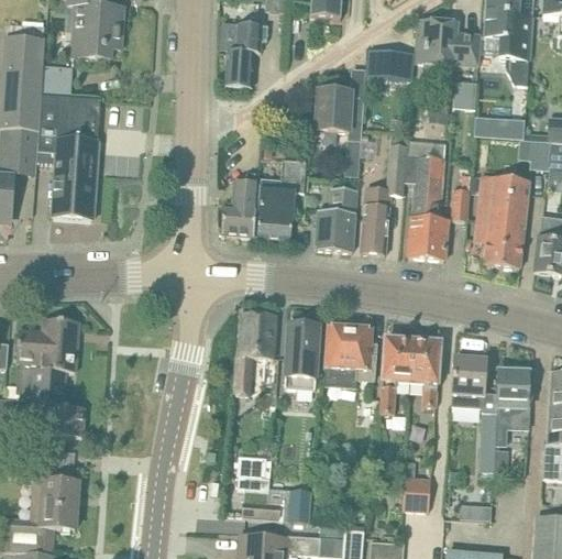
[(69,0),(69,3),(77,3),(74,56),(111,59),(111,57),(103,57),(105,47),(122,48),(124,6),(107,4),(107,0),(69,0)]
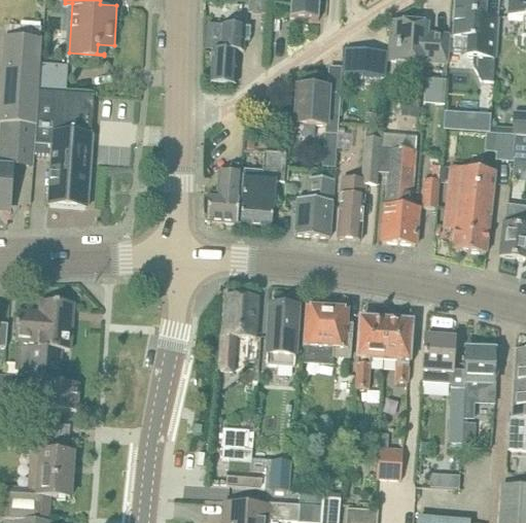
[(250,0),(250,9),(266,9),(267,0),(250,0)]
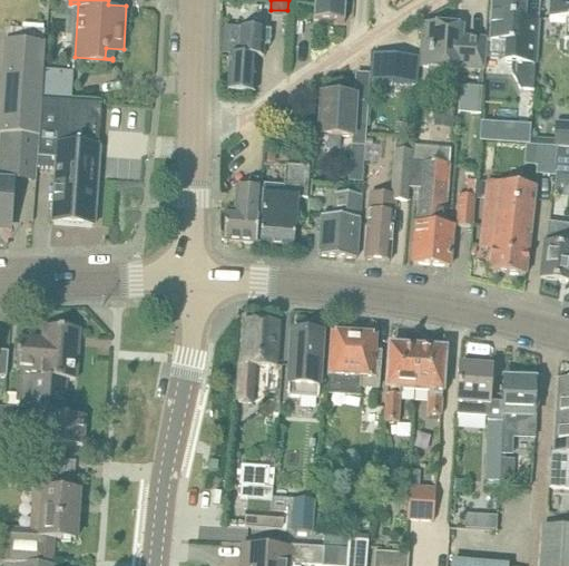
[(345,19),(346,0),(315,0),(314,17),(345,19)]
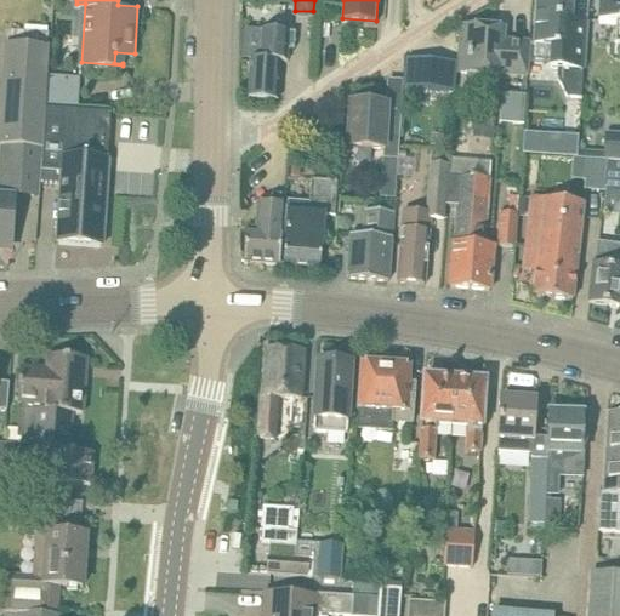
[(538,0),(536,11),(535,40),(552,41),(551,58),(551,63),(559,64),(558,74),(568,92),(582,93),(584,66),(585,66),(586,51),(587,27),(572,27),(574,0),(538,0)]
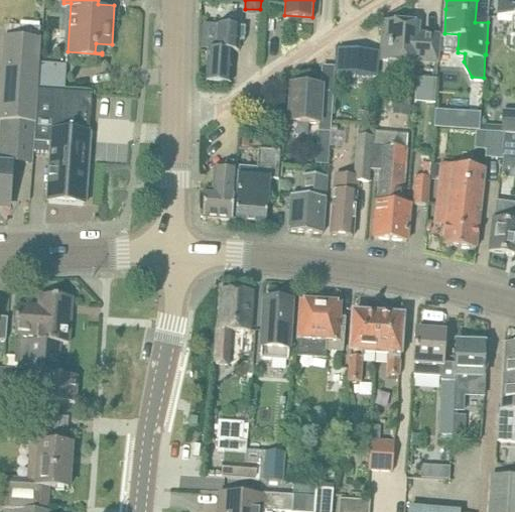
[(499,0),(498,13),(513,14),(512,28),(512,32),(514,32),(514,0),(499,0)]
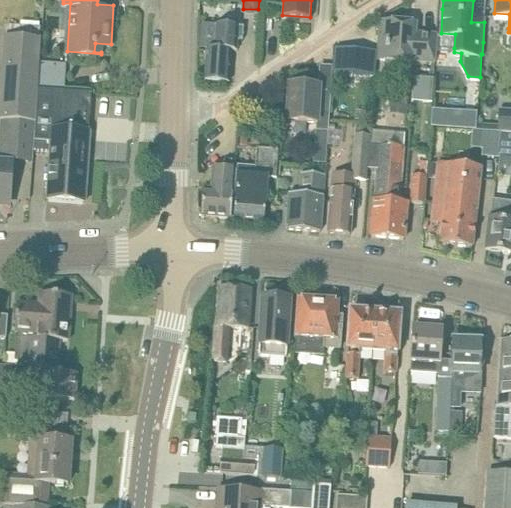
[(435,58),(436,52),(437,32),(415,30),(416,20),(388,18),(388,20),(379,19),(378,39),(377,45),(386,45),(386,57),(413,59),(414,57),(435,58)]
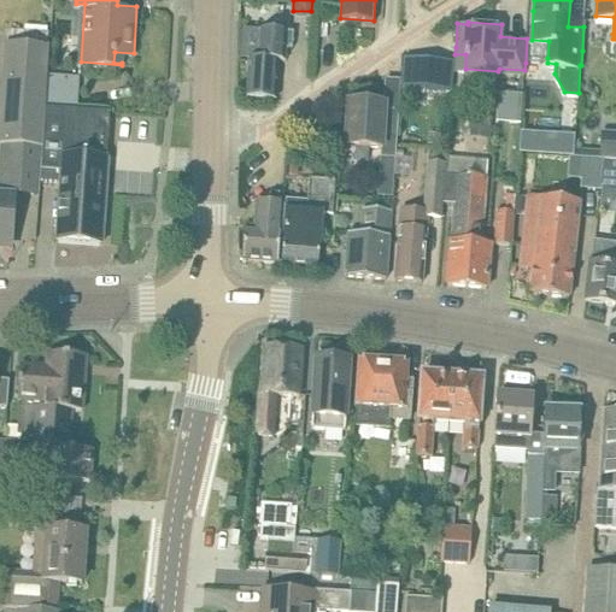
[(42,165),(47,105),(50,71),(44,71),(46,43),(47,29),(10,27),(9,41),(5,41),(0,117),(0,141),(3,142),(1,168),(0,181),(0,234),(12,235),(15,194),(13,194),(13,189),(36,190),(37,165),(42,165)]
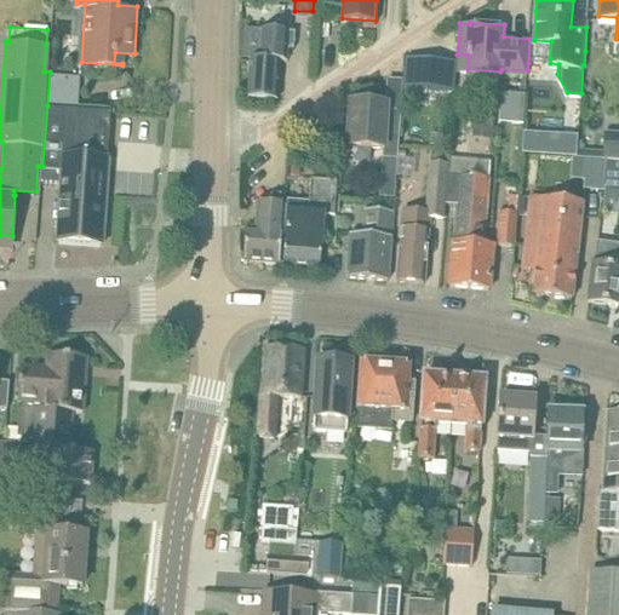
[(251,55),(248,93),(278,96),(280,69),(280,56),(288,57),(288,45),(294,45),(296,28),(279,27),(263,27),(261,56),(251,55)]
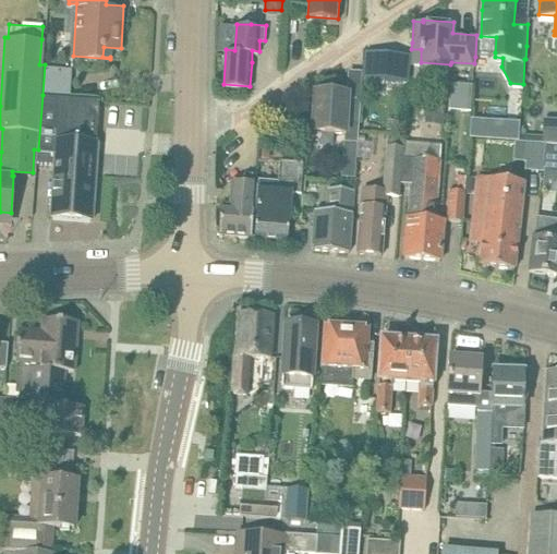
[(367,49),(365,74),(408,77),(410,52),(367,49)]
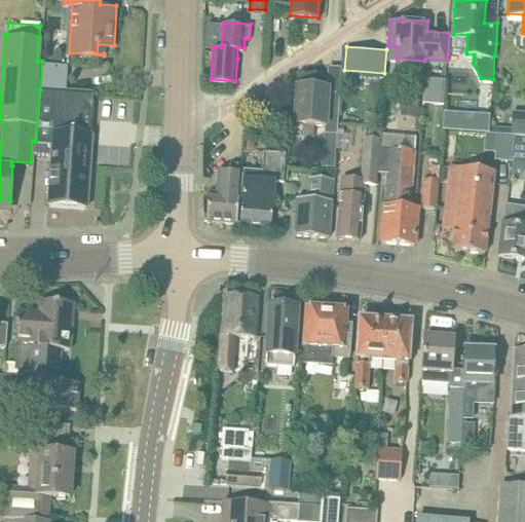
[(69,63),(42,61),(40,89),(67,91),(69,63)]
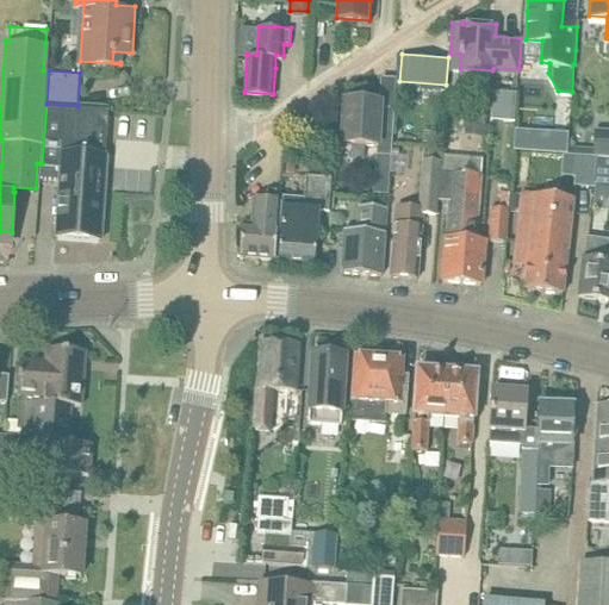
[(515,118),(517,89),(493,88),(492,117),(515,118)]
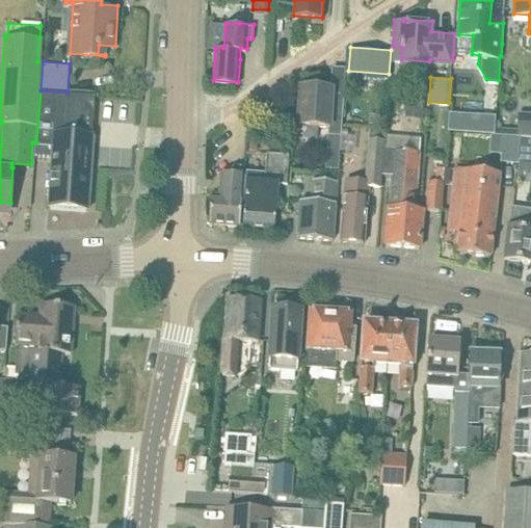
[(341,132),(344,91),(333,90),(333,86),(301,84),(298,124),(328,126),(328,131),(341,132)]
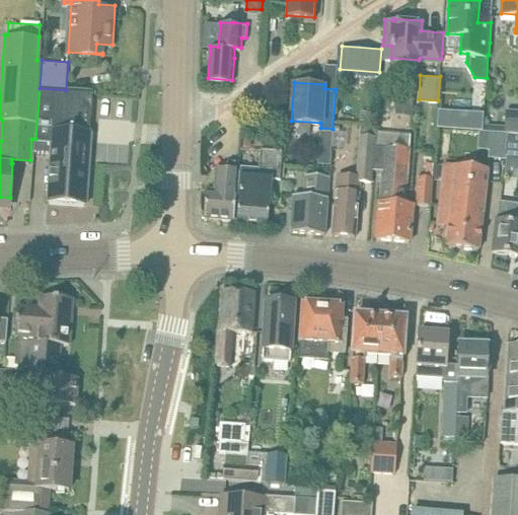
[(66,90),(40,88),(35,139),(53,140),(54,126),(89,129),(90,109),(91,92),(66,90)]
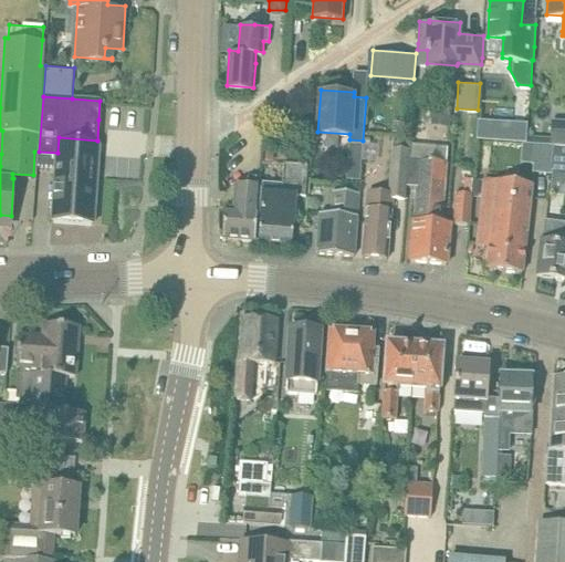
[(433,103),(431,122),(449,124),(451,105),(433,103)]
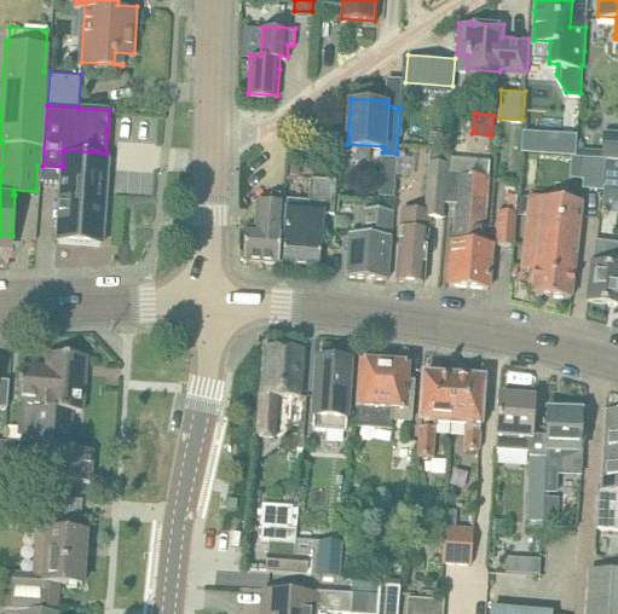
[(607,155),(617,155),(617,126),(606,125),(604,148),(578,146),(578,150),(577,152),(607,155)]
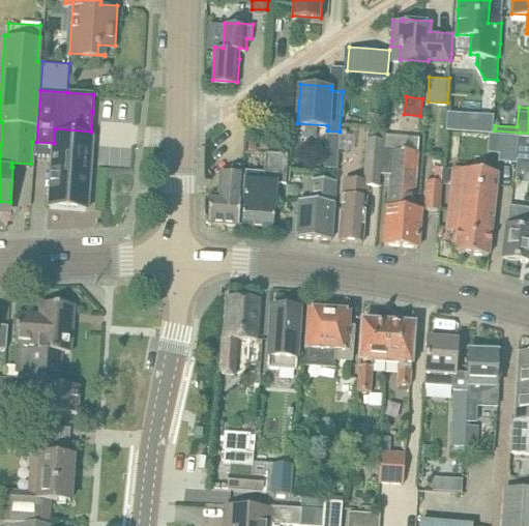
[(495,125),(496,112),(449,110),(448,127),(494,130),(495,128),(495,125)]
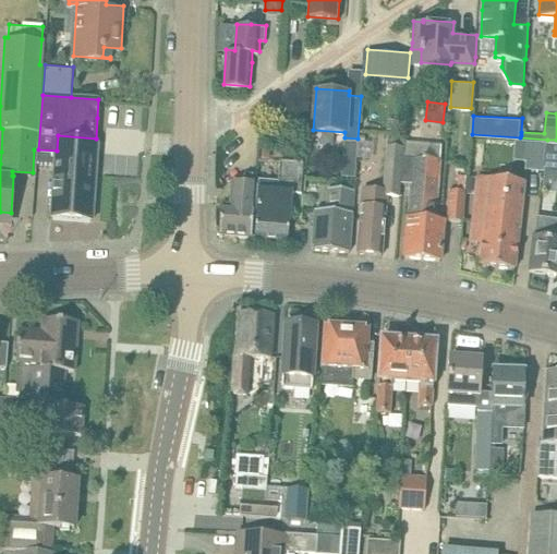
[(360,229),(358,251),(383,253),(387,192),(400,193),(401,179),(402,179),(406,139),(407,136),(388,134),(384,187),(364,184),(363,199),(362,204),(360,229)]
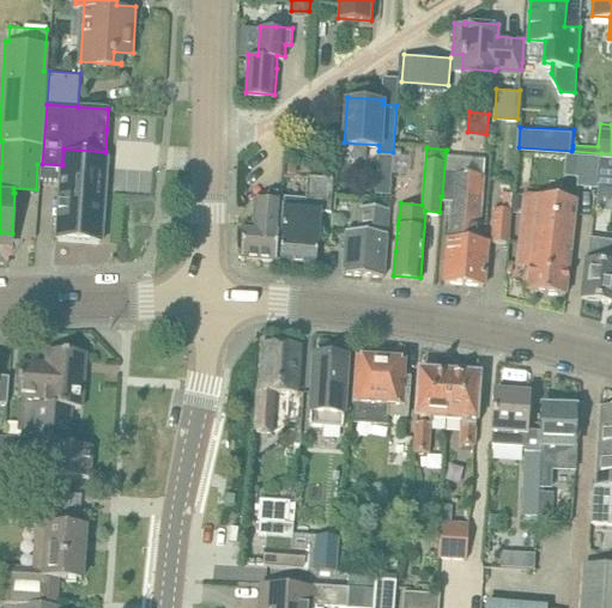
[(64,149),(62,165),(59,211),(56,235),(102,238),(108,152),(105,152),(64,149)]
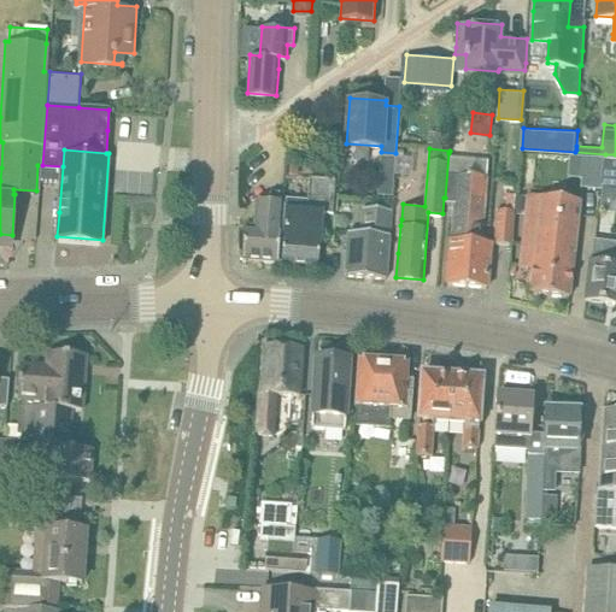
[(449,153),(445,198),(455,199),(452,237),(482,240),(487,174),(490,157),(449,153)]
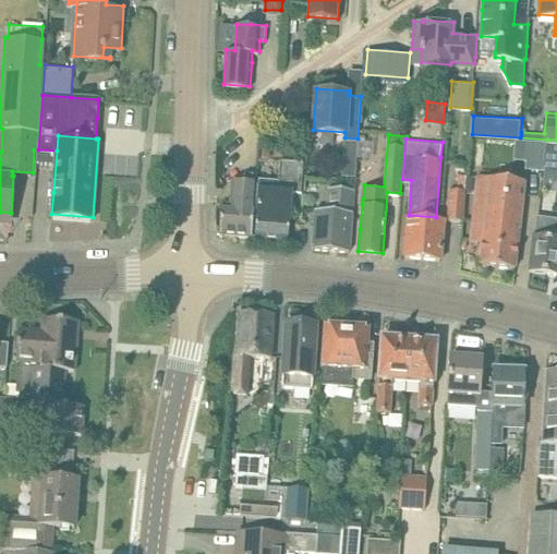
[(556,140),(547,140),(545,167),(556,167),(556,140)]
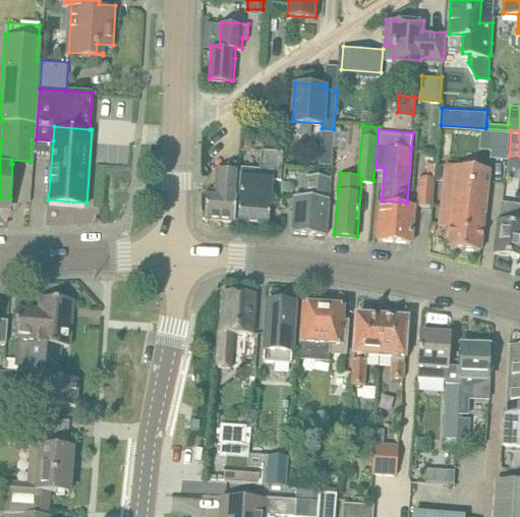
[(284,150),(283,150),(262,148),(260,167),(241,166),(241,175),(237,219),(270,222),(273,178),(282,178),(284,150)]
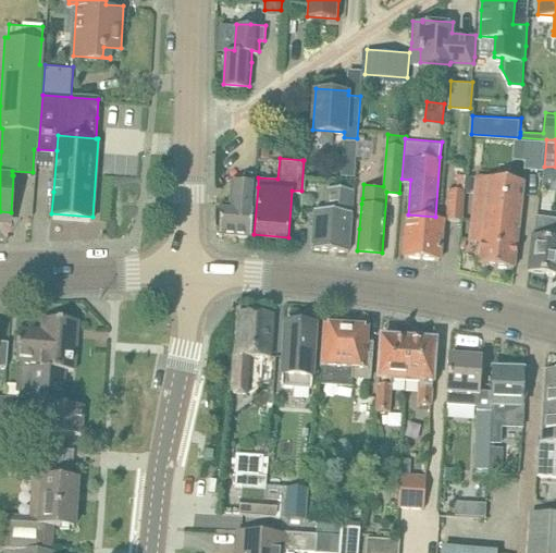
[(342,162),(342,173),(354,174),(355,163),(342,162)]
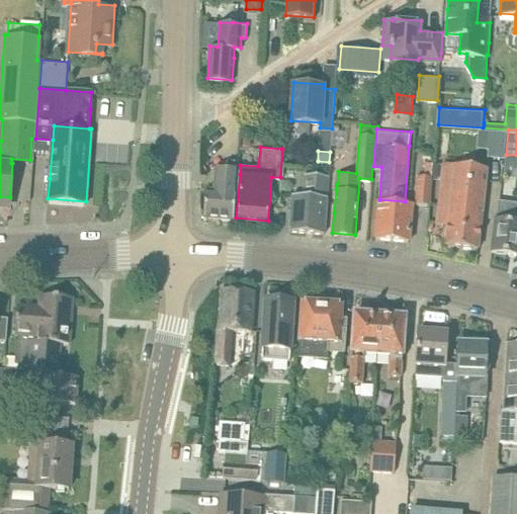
[(433,162),(432,172),(443,173),(437,222),(448,223),(446,243),(479,247),(488,167),(444,162),(444,163),(438,163),(438,154),(434,154),(434,162),(433,162)]
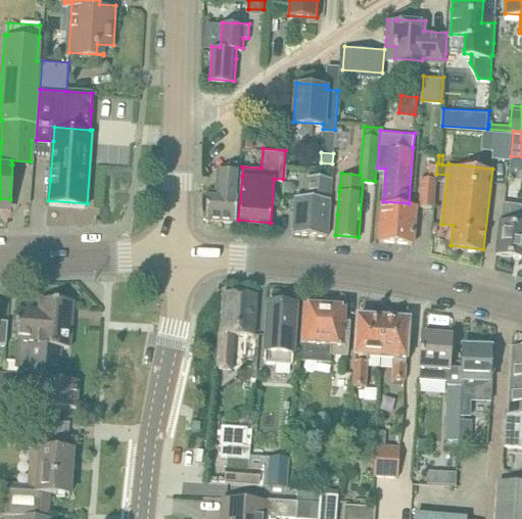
[(434,204),(436,174),(437,163),(437,162),(431,161),(430,176),(422,176),(420,203),(434,204)]
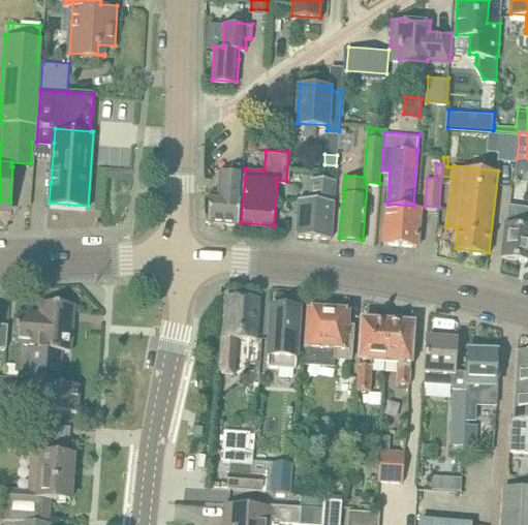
[(243,172),(233,171),(220,170),(219,193),(211,192),(209,220),(240,222),(243,172)]
